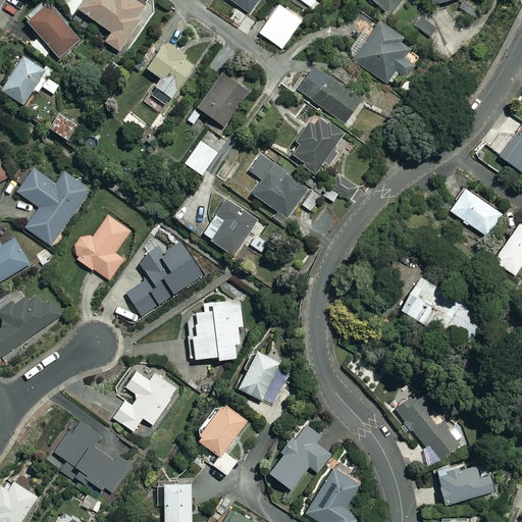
[(44,0),(25,16),(30,20),(28,22),(59,58),(81,40),(45,0),(44,0)]
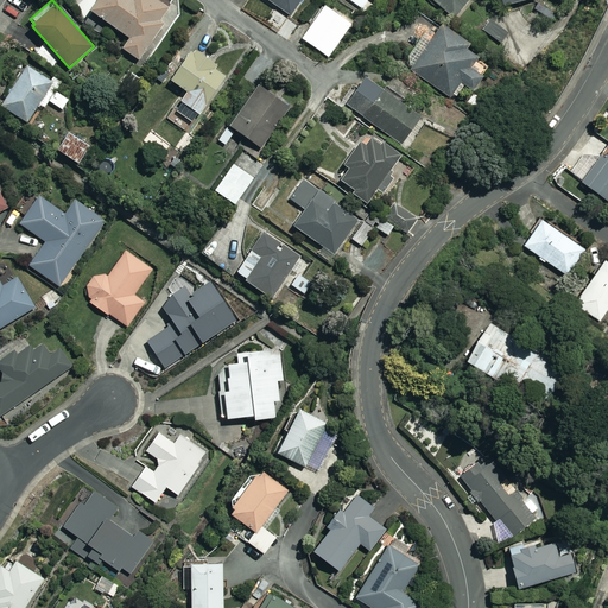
[(99,0),(92,11),(130,38),(122,49),(138,59),(163,25),(158,21),(169,7),(158,0),(99,0)]
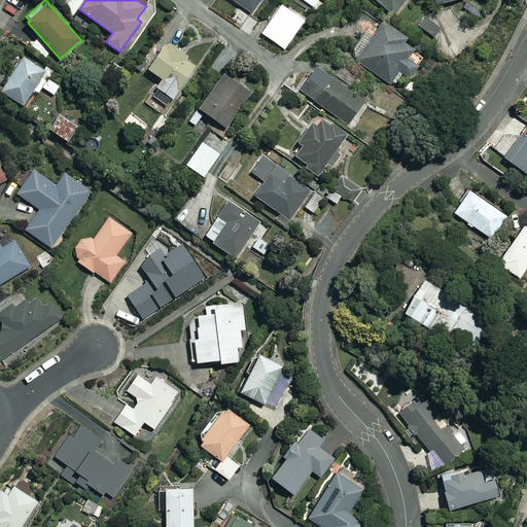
[(232,0),(252,13),(261,0),(232,0)]
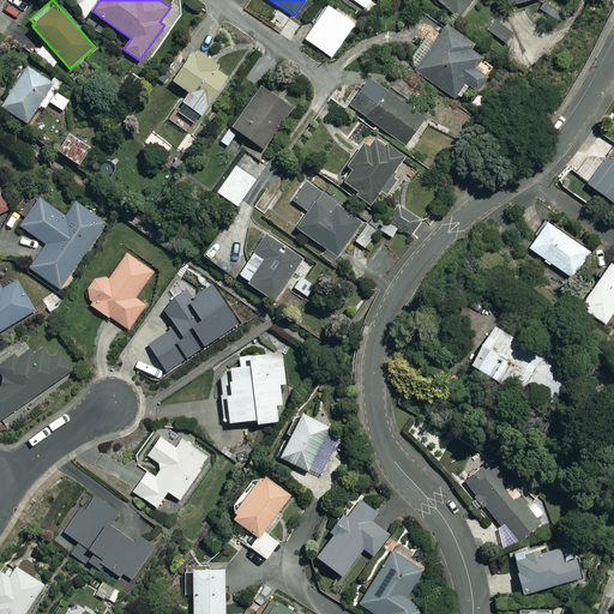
[(431,0),(431,1),(439,10),(443,5),(457,18),(473,0),(431,0)]
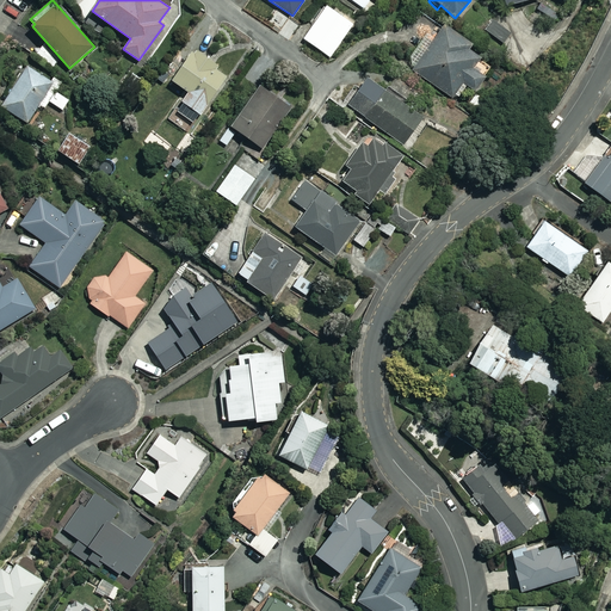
[(353,24),(327,6),(304,38),(331,57),(353,24)]
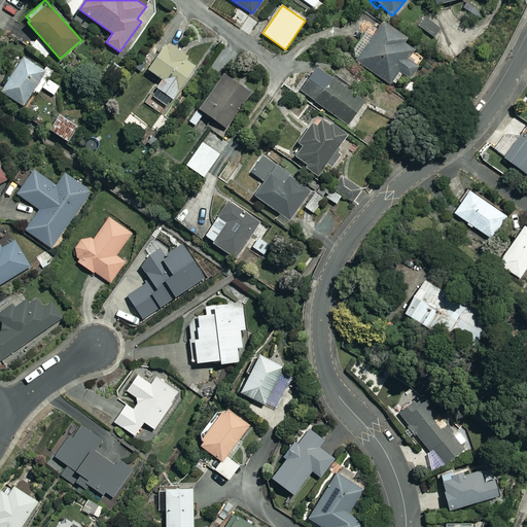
[(444,26),(431,12),(420,23),(432,37),(444,26)]
